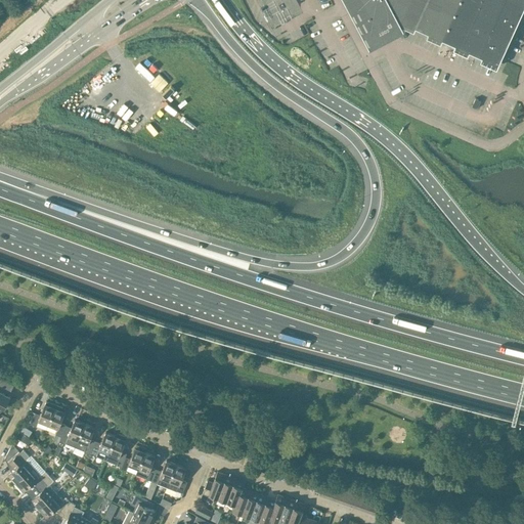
[(297,0),(268,0),(274,12),(297,0)]
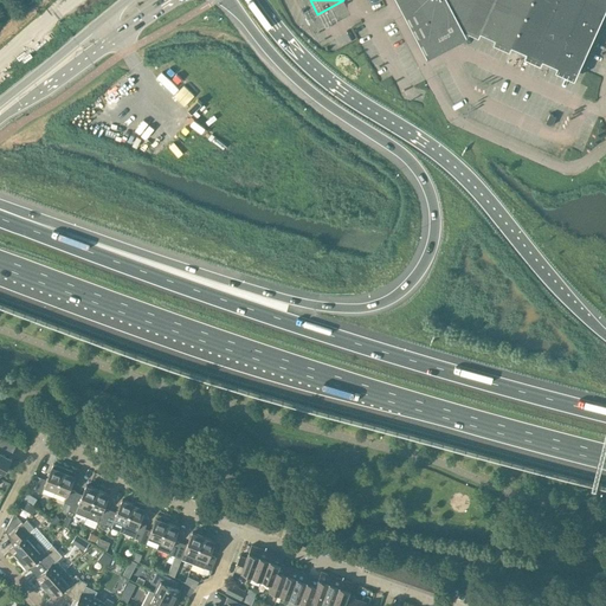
[(605,0),(398,0),(427,56),(468,34),(465,30),(465,28),(478,34),(481,30),(495,37),(492,42),(509,49),(511,44),(526,51),(524,56),(541,63),(542,58),(558,65),(555,70),(574,78),(605,5),(605,0)]
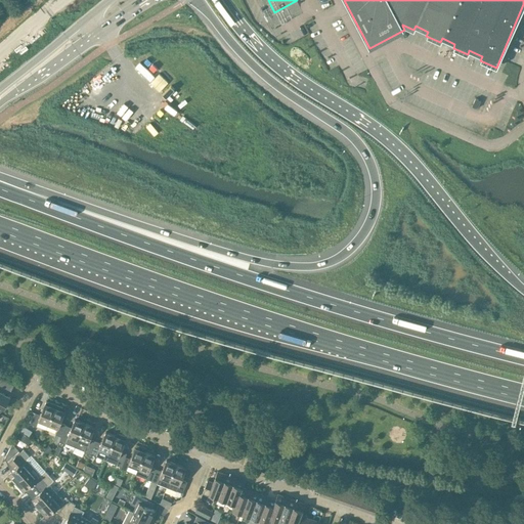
[(481,100),(475,98),(472,105),(478,108),(481,100)]
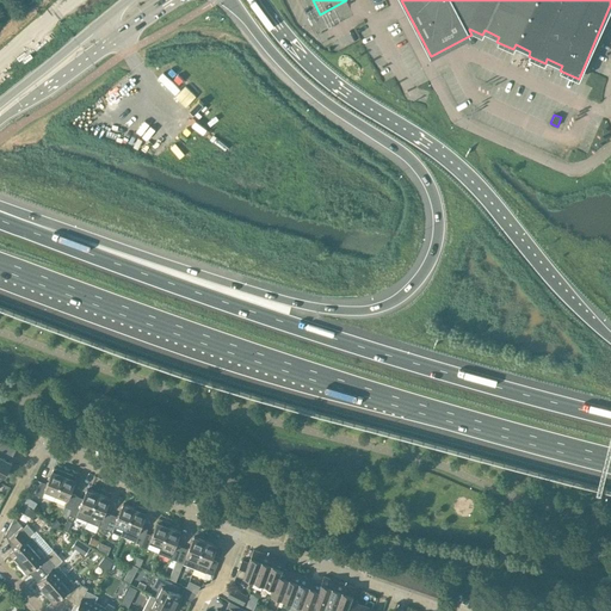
[(0,477),(2,474),(6,475),(12,462),(10,461),(17,449),(0,442),(0,477)]
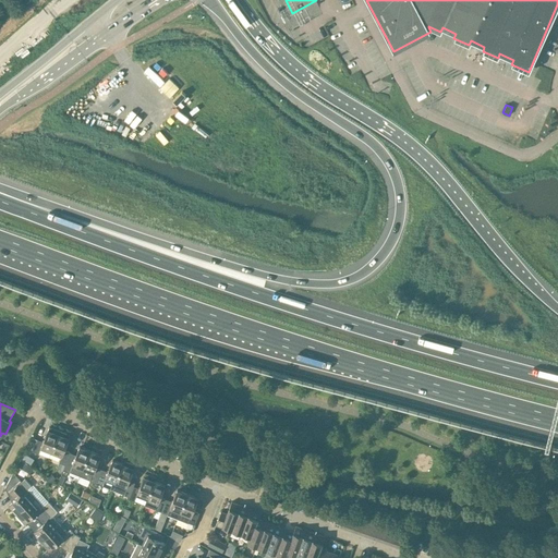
[(37,439),(33,451),(39,453),(41,447),(51,451),(60,431),(49,426),(44,441),(37,439)]
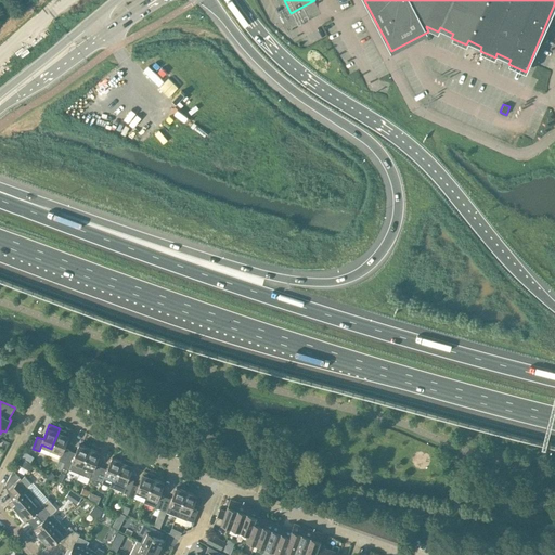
[(60,428),(51,449),(62,453),(59,460),(65,462),(68,453),(71,450),(64,448),(71,433),(60,428)]
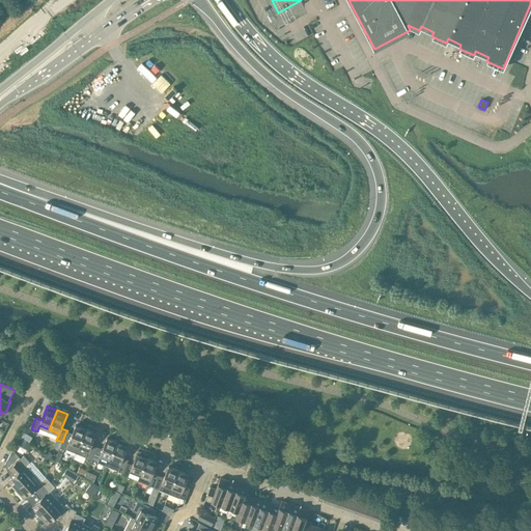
[(62,442),(60,447),(66,450),(66,448),(76,452),(86,428),(76,424),(72,437),(65,434),(62,442)]
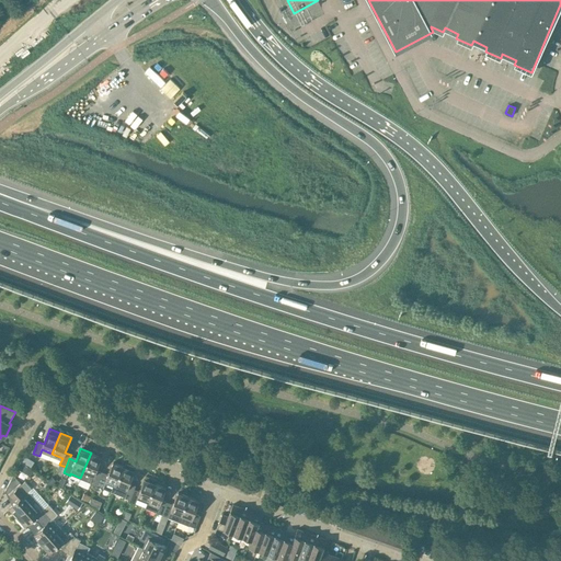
[(91,453),(80,478),(91,482),(90,483),(96,487),(98,484),(102,472),(96,469),(101,457),(91,453)]
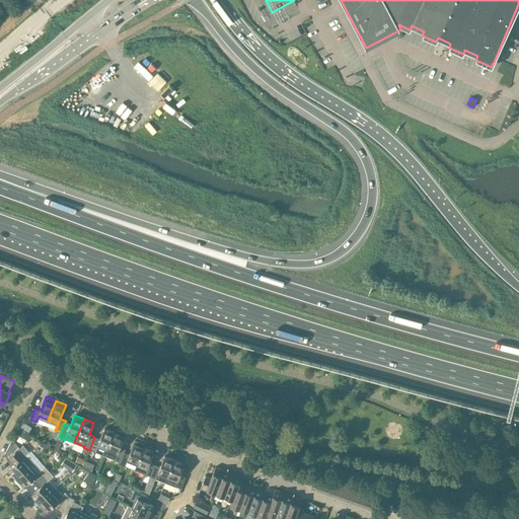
[(94,437),(90,448),(96,450),(95,451),(105,455),(115,431),(104,428),(100,439),(94,437)]
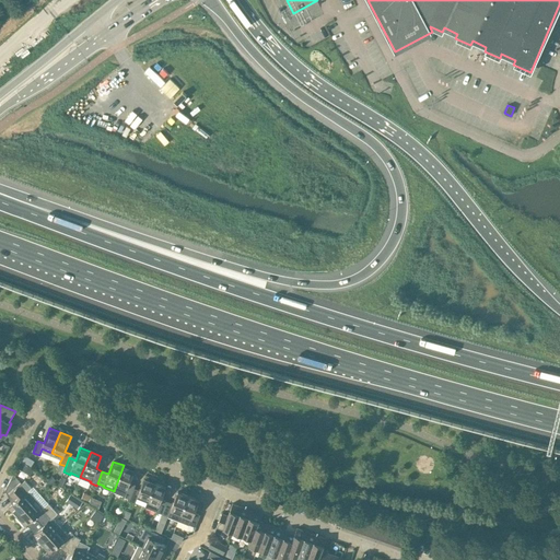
[(210,464),(203,462),(198,474),(205,476),(210,464)]
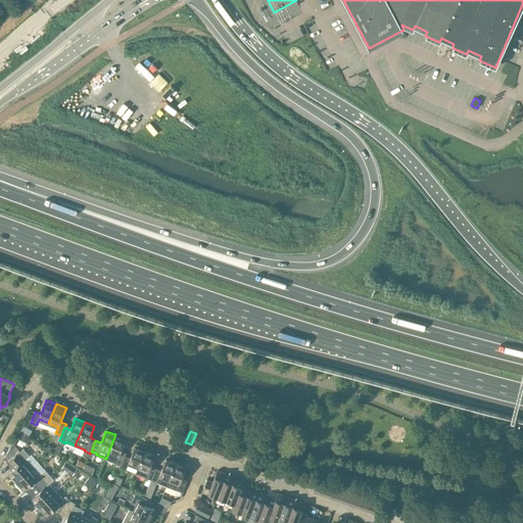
[(115,434),(106,459),(115,463),(121,466),(125,456),(127,453),(121,450),(127,436),(117,432),(115,434)]
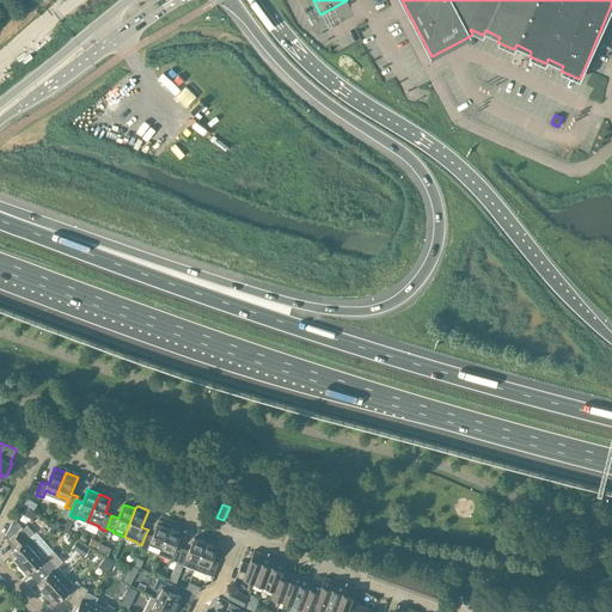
[(224,520),(231,522),(236,509),(230,507),(224,520)]
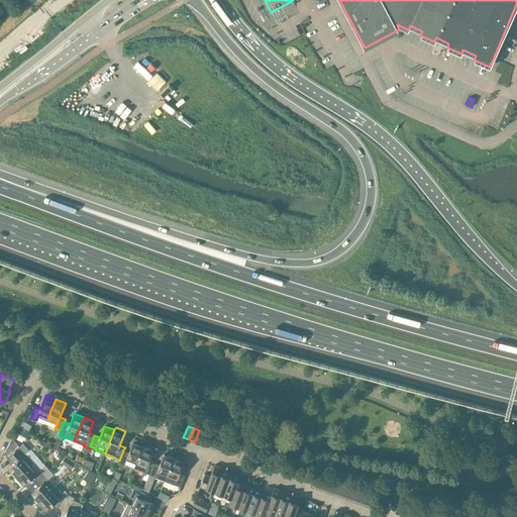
[(195,441),(200,444),(205,433),(199,430),(195,441)]
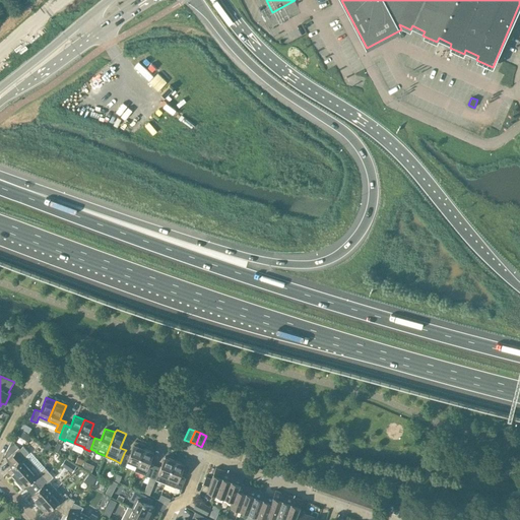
[(201,447),(207,449),(211,438),(206,436),(201,447)]
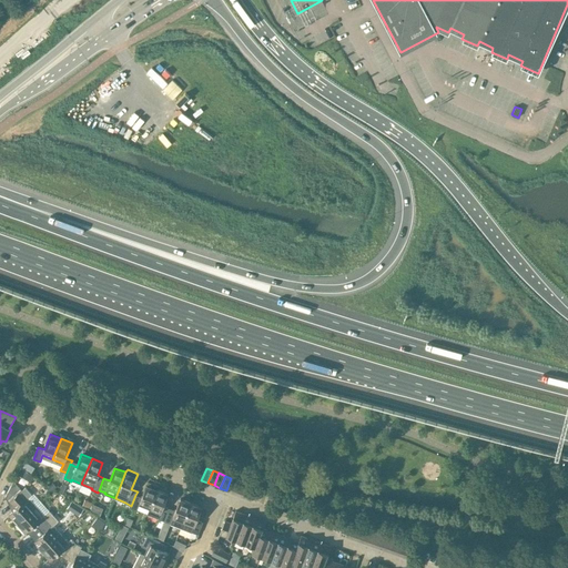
[(226,490),(232,493),(237,480),(231,478),(226,490)]
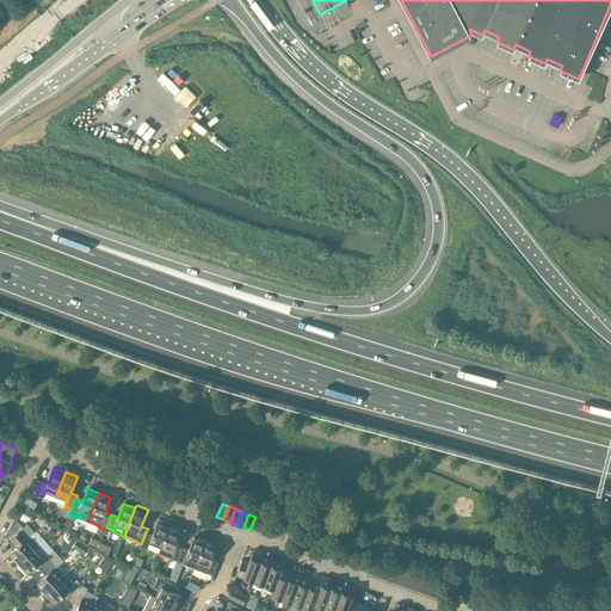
[(14,517),(6,534),(17,547),(10,554),(18,563),(39,544),(31,535),(35,532),(28,524),(24,528),(14,517)]
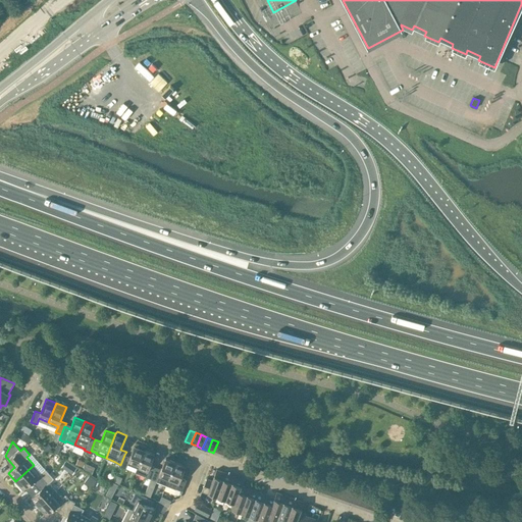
[(213,453),(219,456),(224,444),(218,441),(213,453)]
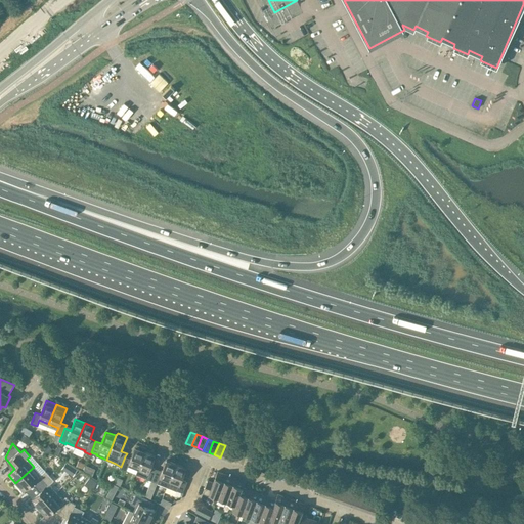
[(121,467),(121,468),(127,470),(129,464),(138,468),(145,451),(147,448),(137,444),(131,459),(125,456),(121,467)]
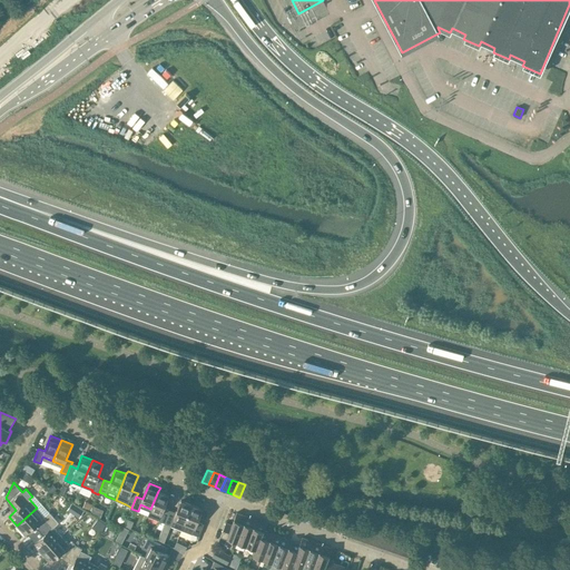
[(239,498),(246,500),(251,488),(245,484),(239,498)]
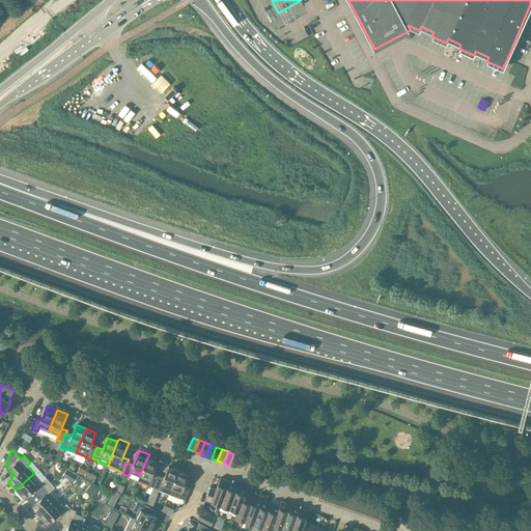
[(240,456),(233,454),(229,466),(234,468),(240,456)]
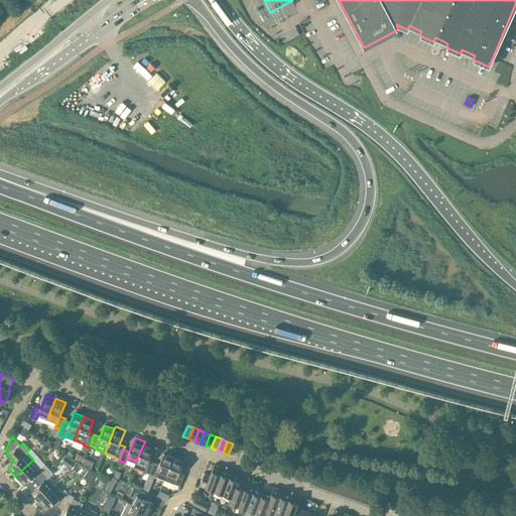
[(136,461),(134,467),(137,468),(149,473),(151,468),(154,462),(148,460),(153,448),(143,444),(136,461)]
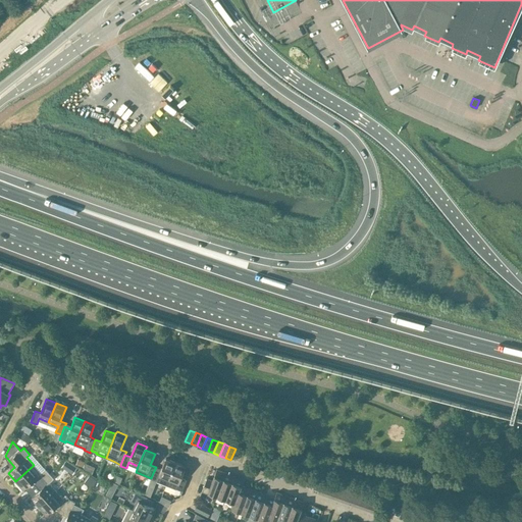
[(153,473),(151,478),(157,481),(166,484),(175,462),(166,458),(161,469),(156,467),(153,473)]
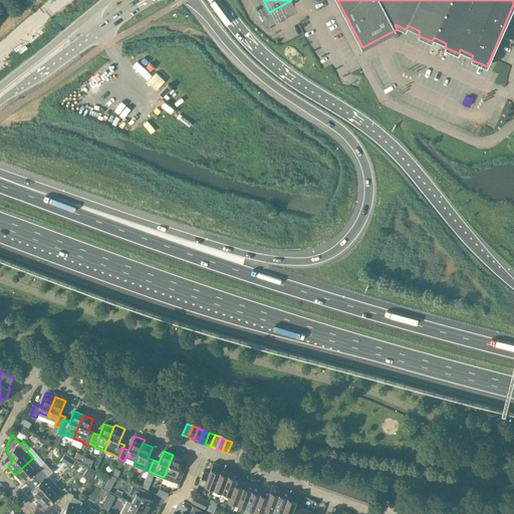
[(173,455),(164,477),(174,481),(180,483),(184,472),(178,470),(183,459),(173,455)]
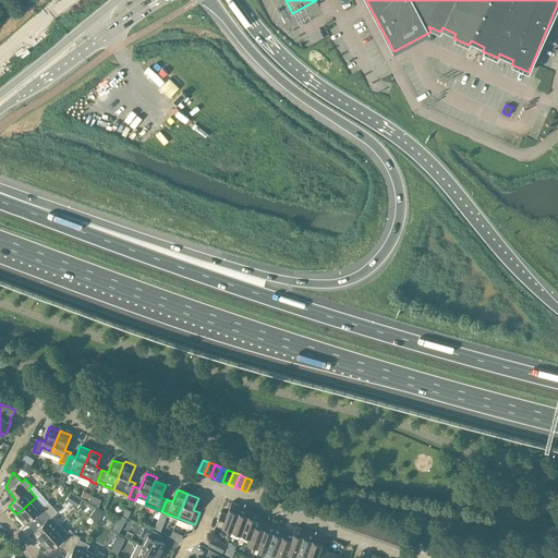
[(36,497),(16,514),(24,523),(26,521),(34,514),(38,519),(52,506),(48,501),(43,505),(36,497)]
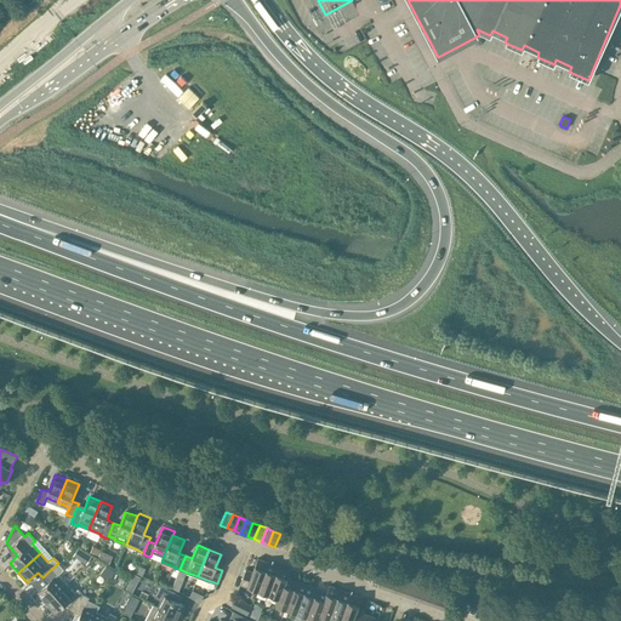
[(258,590),(268,562),(258,558),(252,571),(246,569),(241,582),(258,590)]
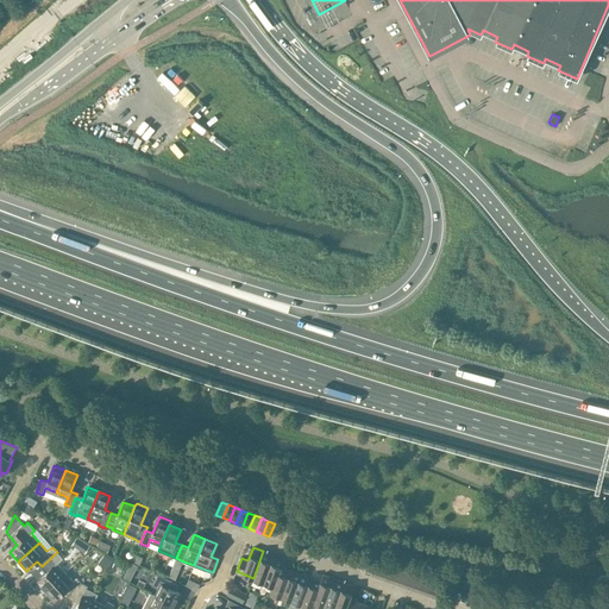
[(263,551),(253,578),(263,582),(274,554),(263,551)]
